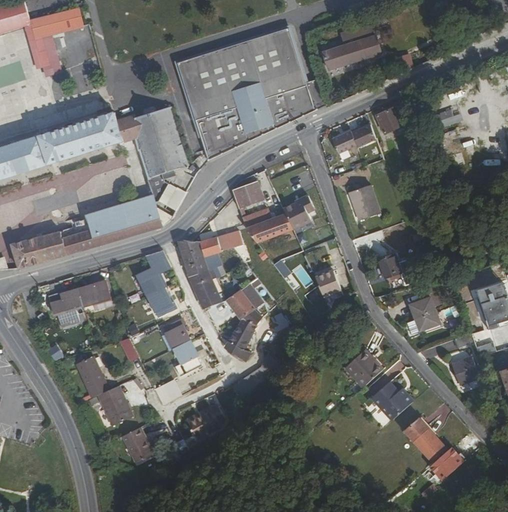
[(21,0),(19,0),(0,6),(0,34),(30,25),(28,19),(21,0)]
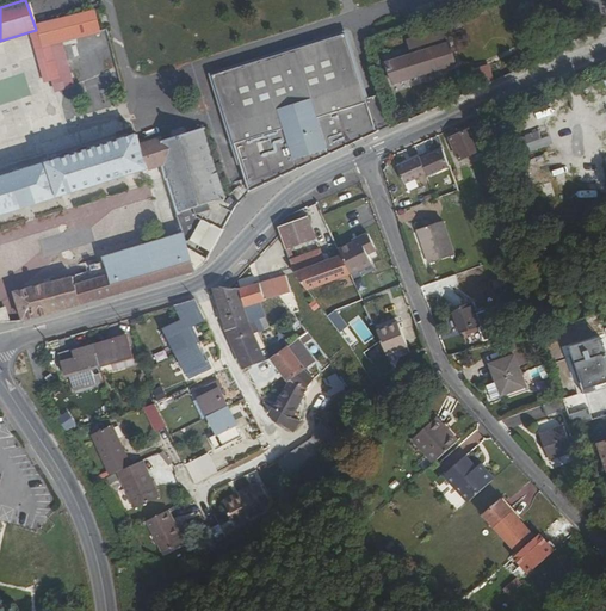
[(91,7),(33,23),(36,30),(39,47),(44,45),(47,44),(97,31),(91,7)]
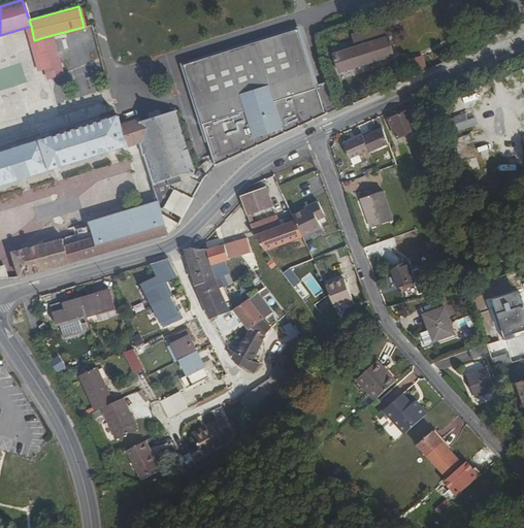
[(375,15),(365,20),(368,29),(379,25),(375,15)]
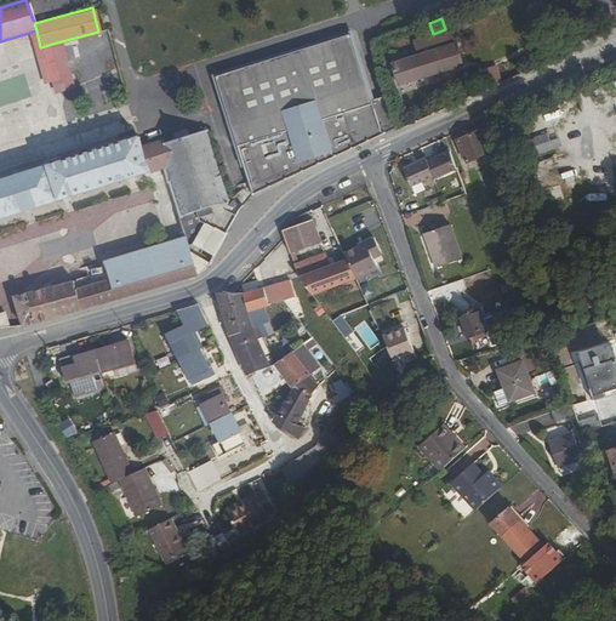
[(441,70),(461,64),(455,43),(451,44),(448,29),(445,29),(433,34),(412,40),(416,55),(433,49),(431,41),(444,36),(448,51),(437,55),(441,70)]
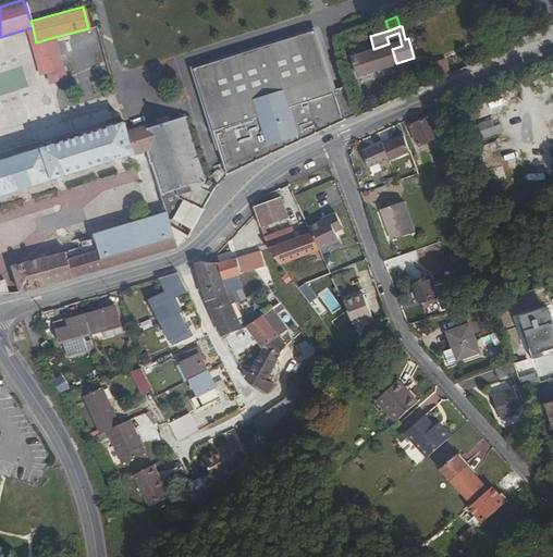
[(193,71),(225,177),(254,163),(261,160),(294,144),(314,135),(344,121),(334,93),(324,64),(312,33),(193,71)]
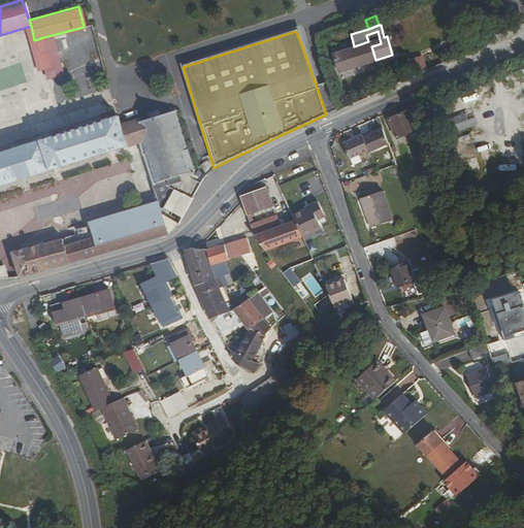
[(354,46),(331,53),(337,72),(375,60),(371,46),(381,43),(378,31),(366,35),(368,41),(354,46)]
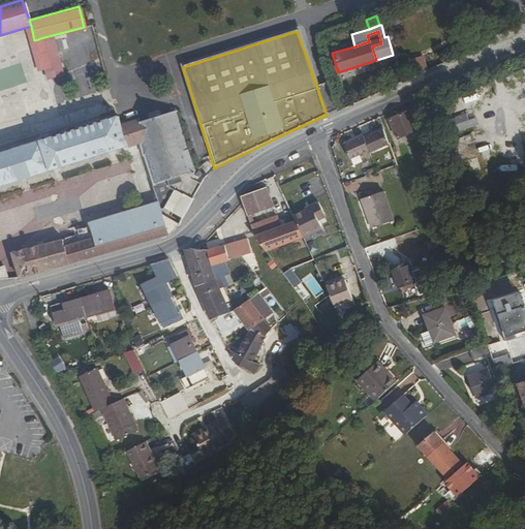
[(31,41),(28,41),(35,71),(49,67),(40,38),(38,39),(45,67),(38,69),(31,41)]
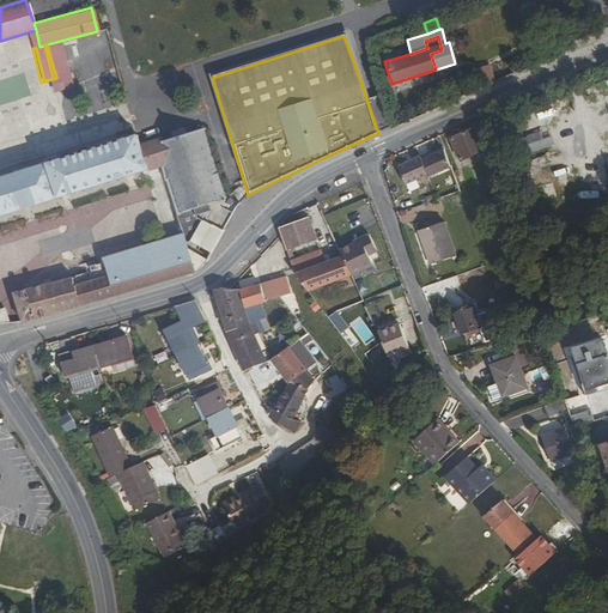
[(40,47),(36,48),(44,80),(53,78),(44,46),(40,47)]
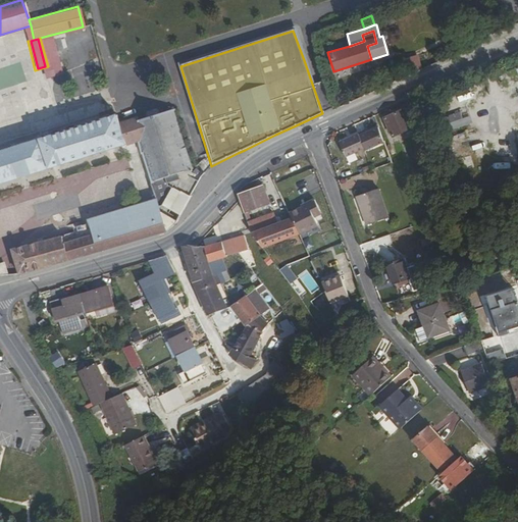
[(328,82),(318,54),(304,60),(313,87),(328,82)]
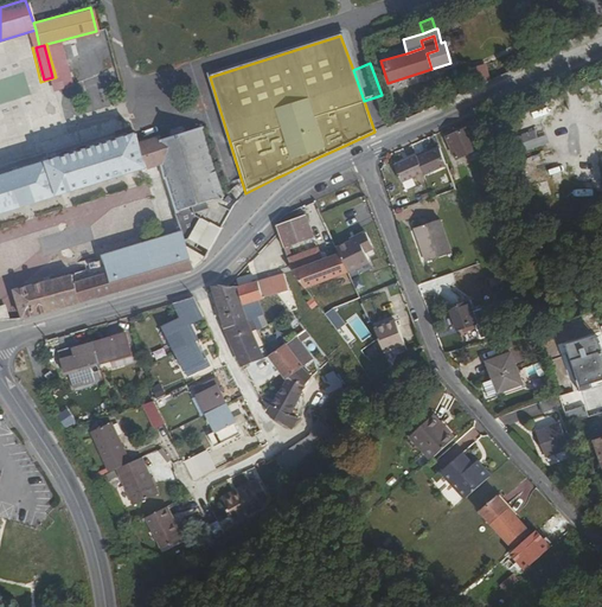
[(482,65),(469,69),(474,87),(486,82),(482,65)]
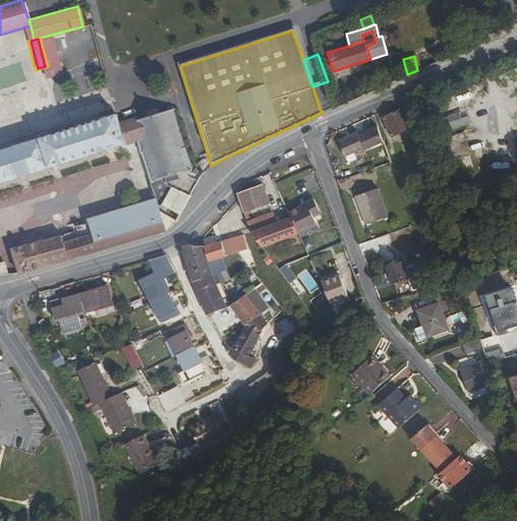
[(413,117),(408,104),(401,107),(407,120),(413,117)]
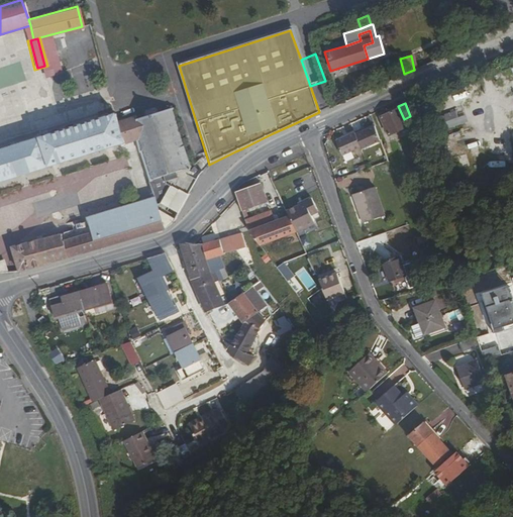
[(398,106),(381,115),(389,132),(407,124),(404,119),(398,106)]
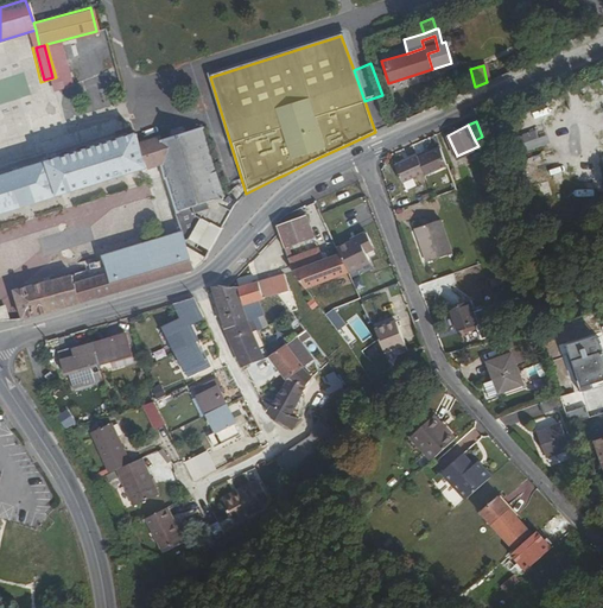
[(158,139),(158,164),(162,178),(164,178),(173,210),(220,197),(198,127),(158,139)]
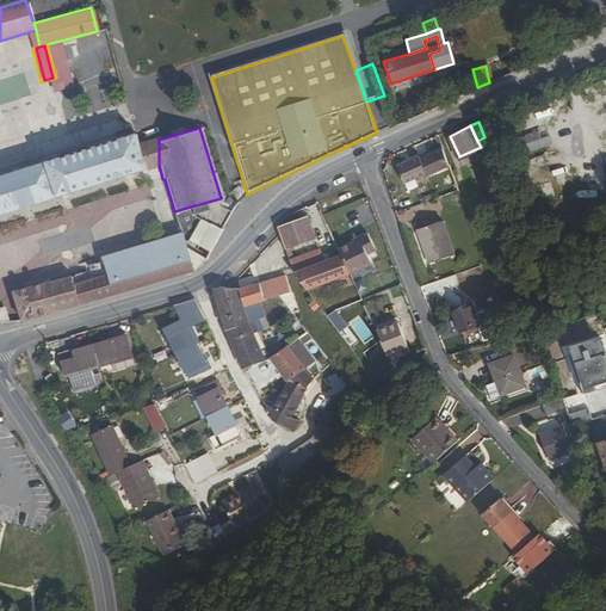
[(529,150),(546,144),(540,128),(524,134),(529,150)]
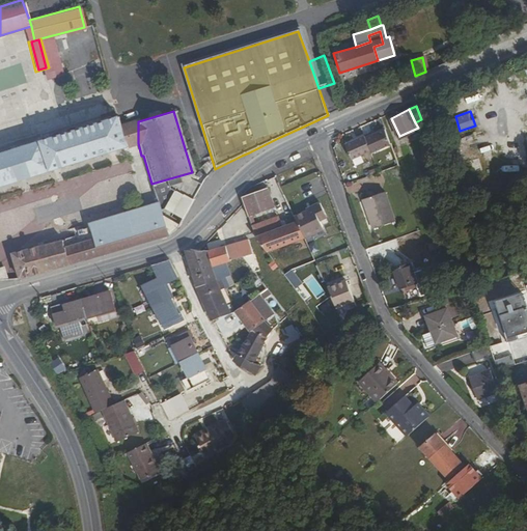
[(138,143),(138,121),(138,118),(119,123),(116,115),(62,132),(0,151),(0,185),(31,176),(98,156),(99,160),(108,157),(107,151),(126,146),(127,147),(138,143)]
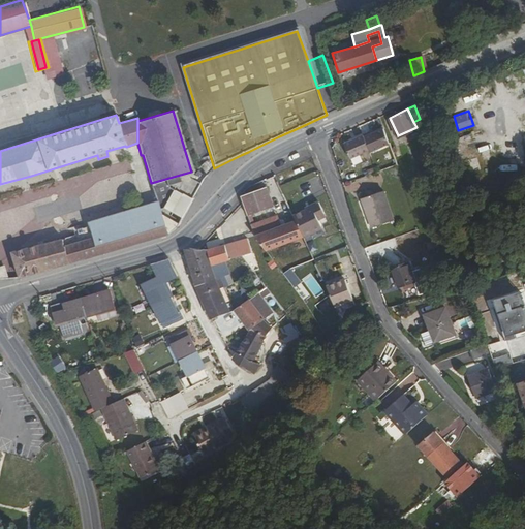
[(382,127),(363,133),(368,148),(388,142),(382,127)]
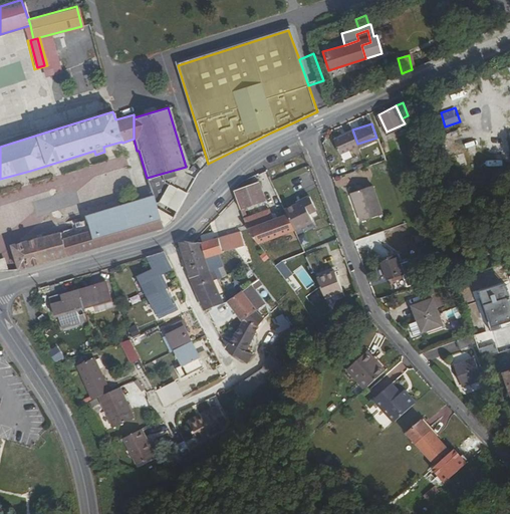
[(351,129),(332,135),(336,149),(356,143),(352,130),(351,129)]
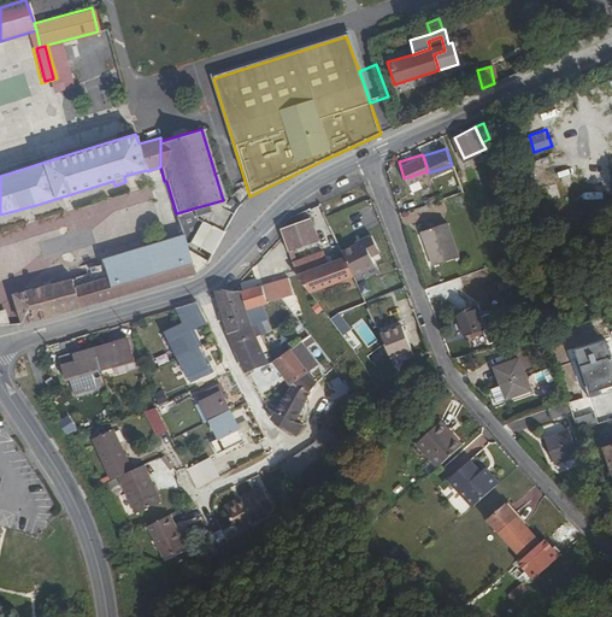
[(498,189),(505,187),(500,174),(496,176),(494,176),(498,189)]
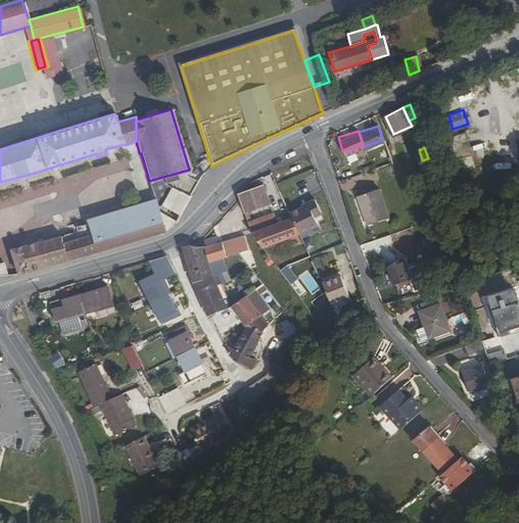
[(100,168),(0,193),(0,229),(46,218),(44,210),(57,207),(53,193),(103,181),(100,168)]
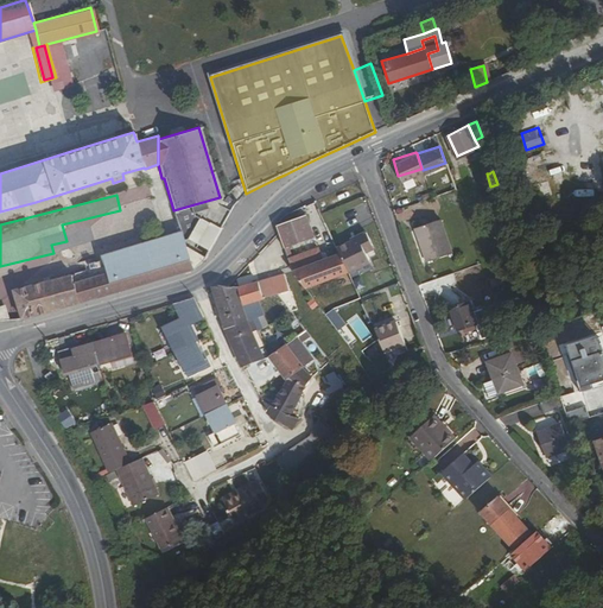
[(11,290),(20,318),(189,270),(202,260),(233,206),(220,200),(208,221),(198,216),(186,239),(182,240),(179,232),(147,241),(100,255),(105,274),(76,282),(74,274),(11,290)]
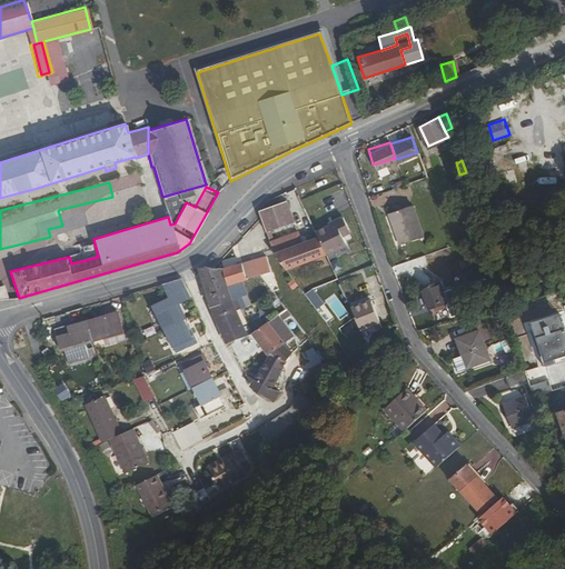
[(277,203),(286,198),(281,192),(273,198),(277,203)]
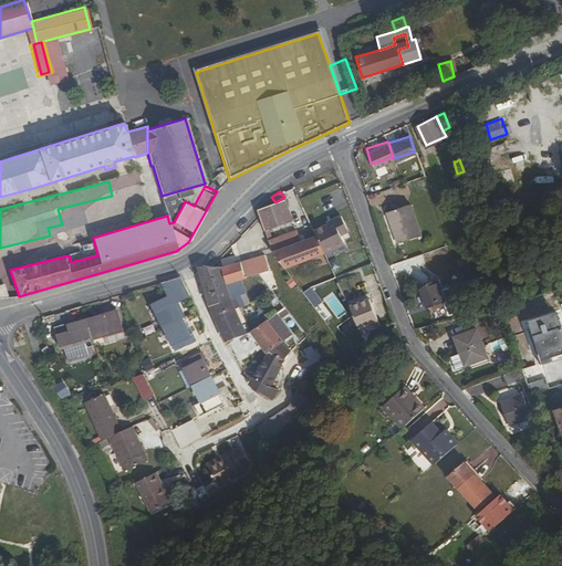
[(281,200),(255,210),(262,232),(290,222),(281,200)]
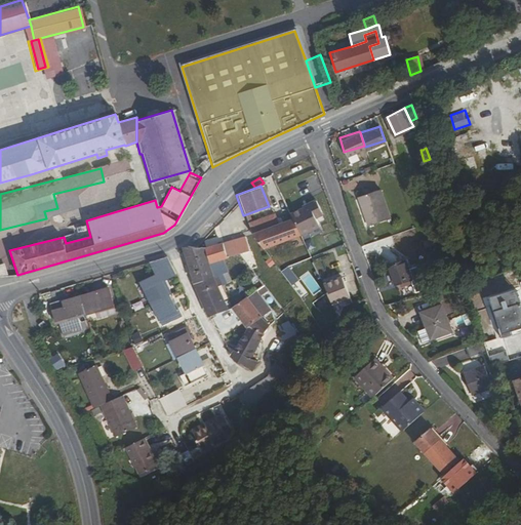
[(390,215),(379,187),(359,193),(365,210),(363,211),(367,223),(390,215)]
